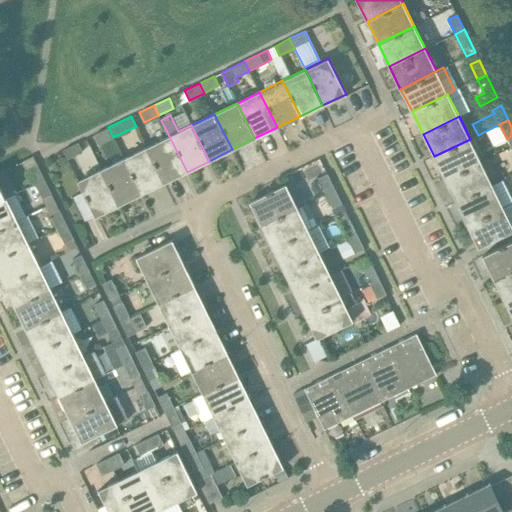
[(113,137),(108,127),(93,135),(98,145),(113,137)]
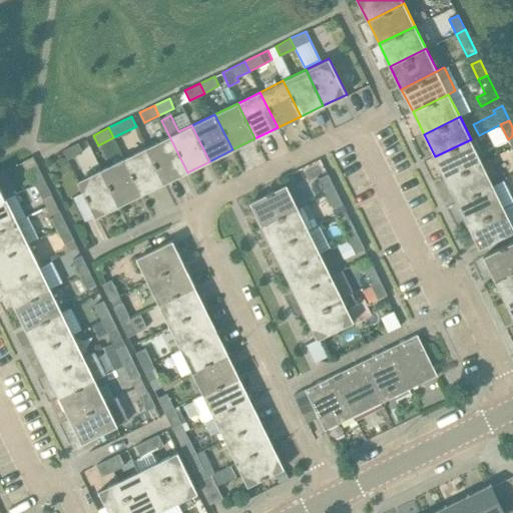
[(187,172),(169,136),(146,147),(164,183),(187,172)]
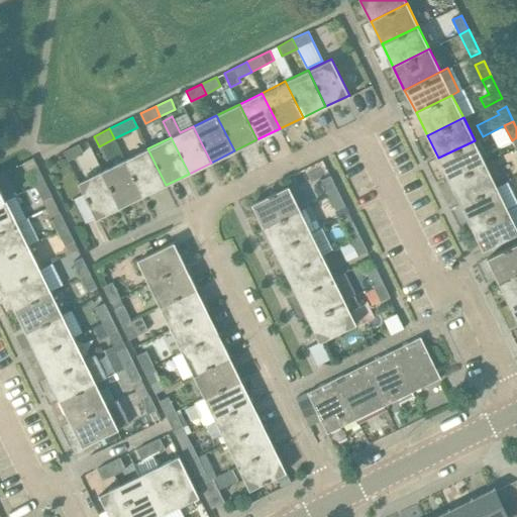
[(449,181),(486,163),(475,140),(438,158),(449,181)]
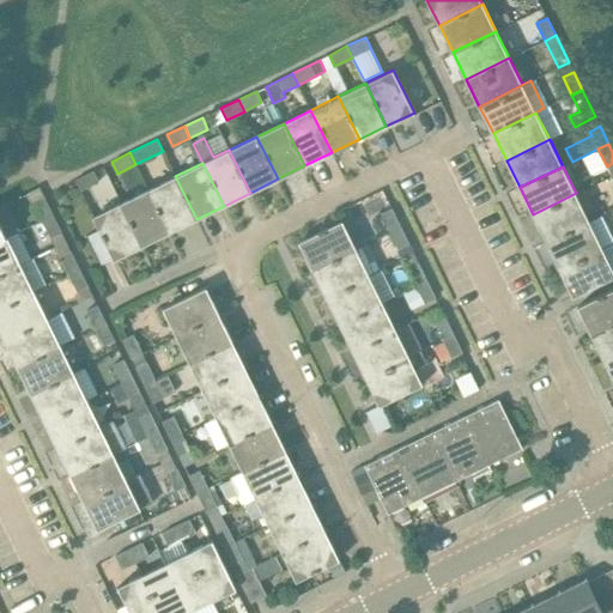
[(99,182),(93,170),(76,178),(82,190),(99,182)]
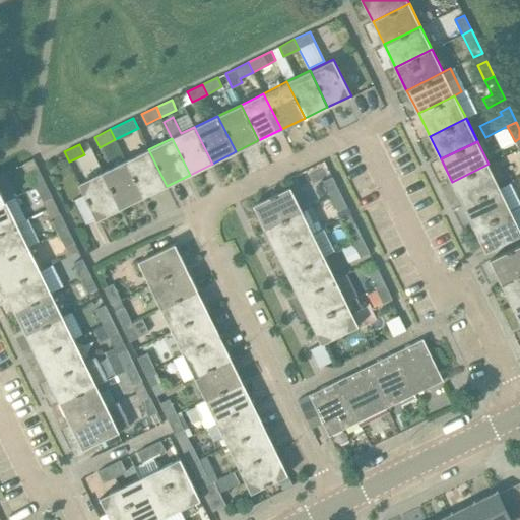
[(148,149),(126,160),(143,197),(167,186),(148,149)]
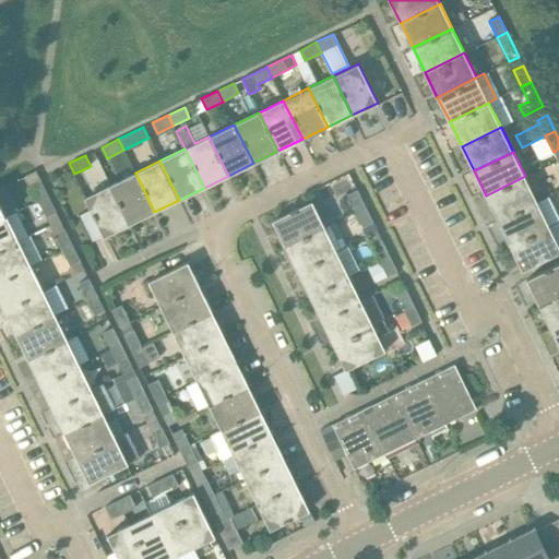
[(135,173),(110,185),(130,224),(154,212),(135,173)]
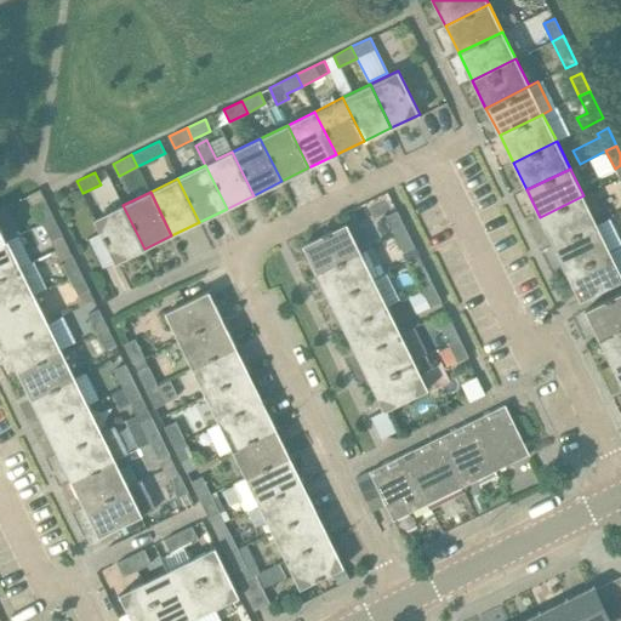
[(553,245),(597,223),(584,195),(540,217),(553,245)]
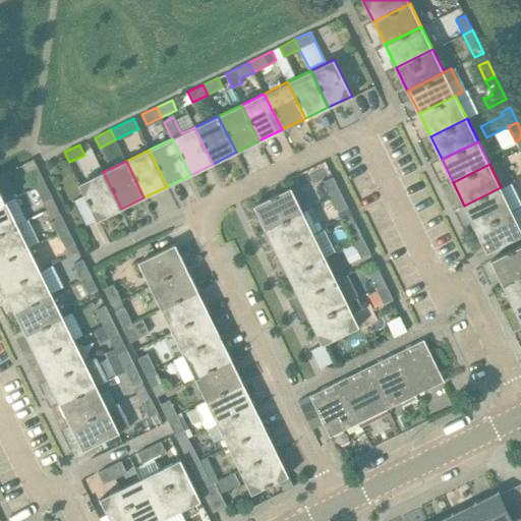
[(29,172),(36,186),(45,182),(38,167),(29,172)]
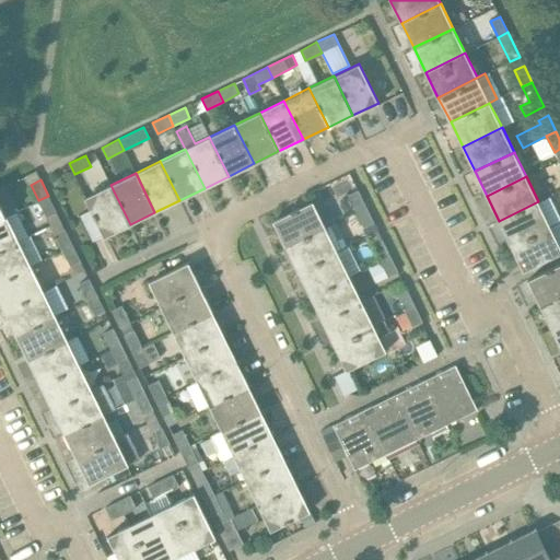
[(0,219),(7,216),(19,210),(7,185),(0,187),(0,219)]
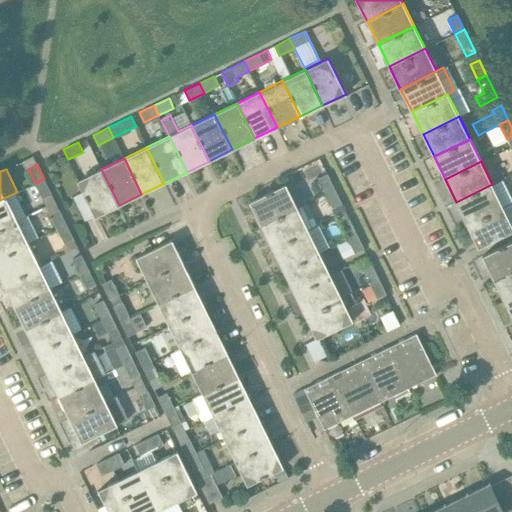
[(95,216),(119,205),(101,169),(78,180),(95,216)]
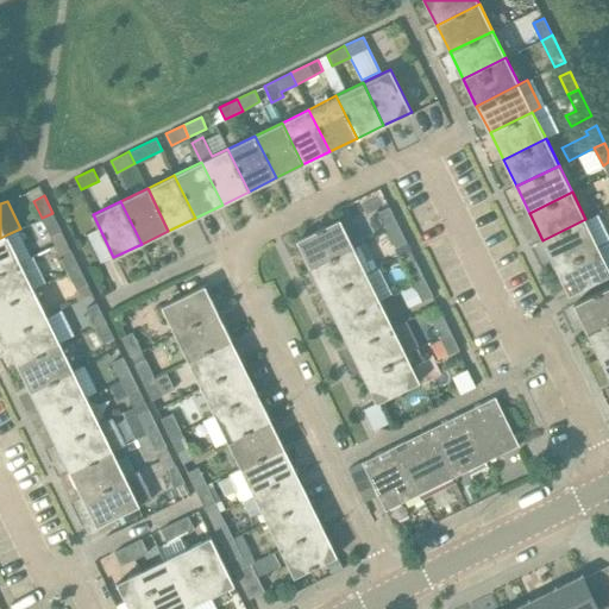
[(389,207),(378,212),(387,230),(397,225),(389,207)]
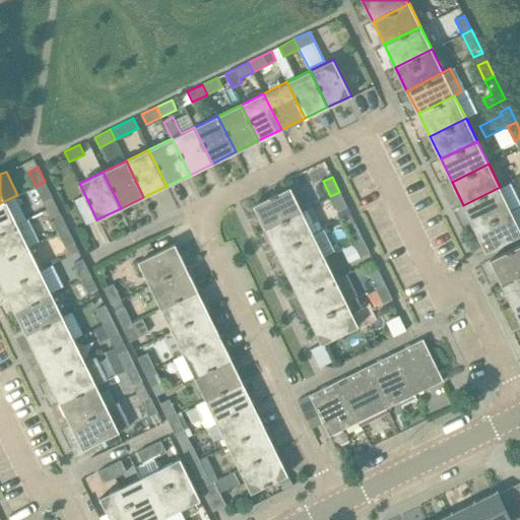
[(45,182),(36,186),(47,209),(56,205),(45,182)]
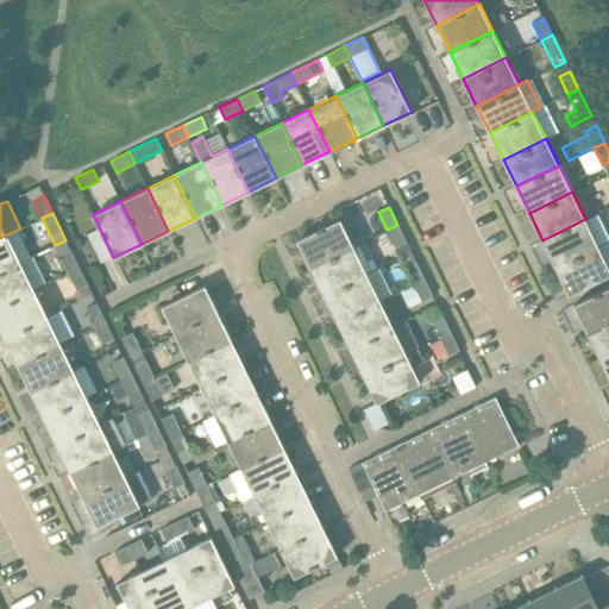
[(311,267),(353,246),(340,219),(297,239),(311,267)]
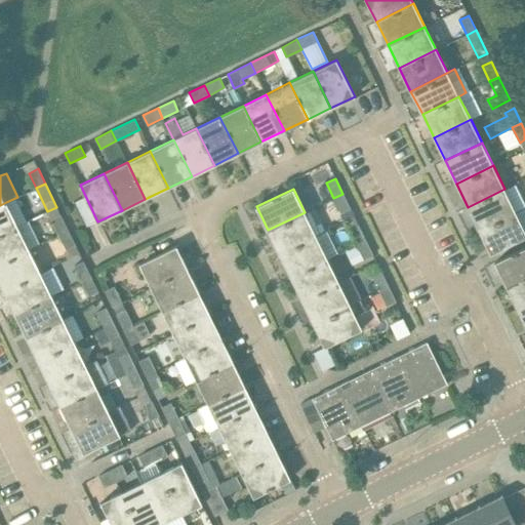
[(516,212),(505,189),(468,207),(479,230),(516,212)]
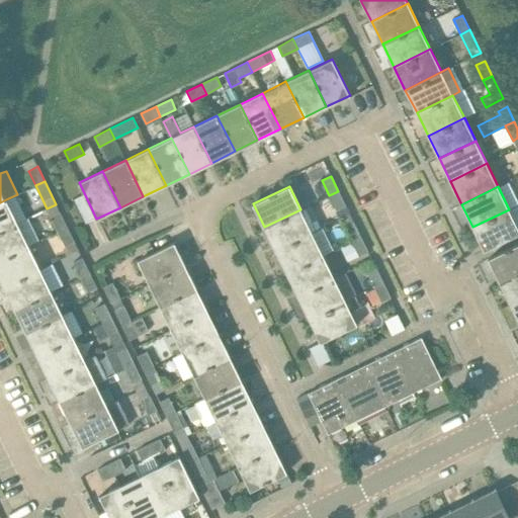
[(346,205),(338,191),(329,195),(337,210),(346,205)]
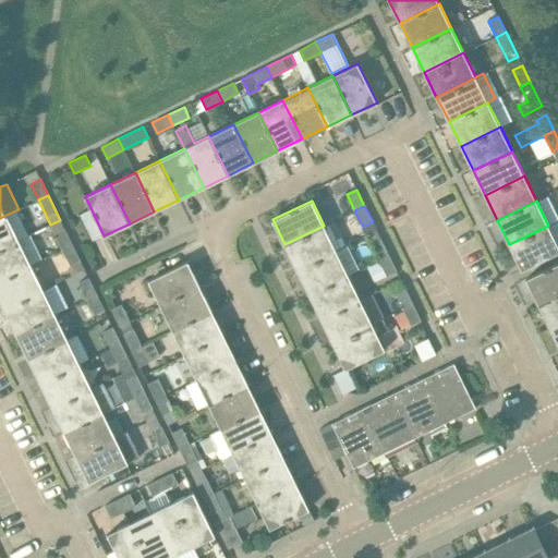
[(0,249),(19,240),(7,215),(0,218),(0,249)]
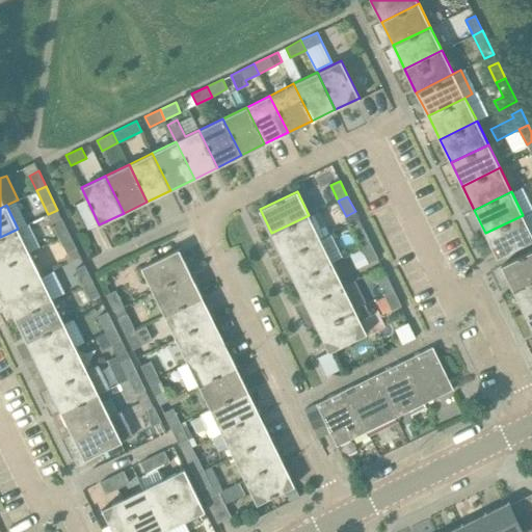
[(48,214),(59,238),(69,233),(57,210),(48,214)]
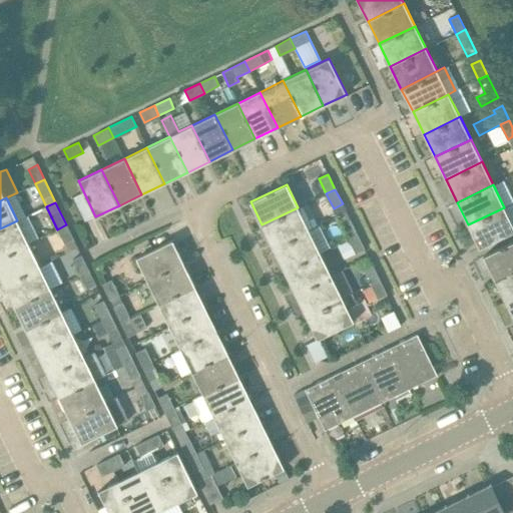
[(273,247),(309,229),(298,207),(262,224),(273,247)]
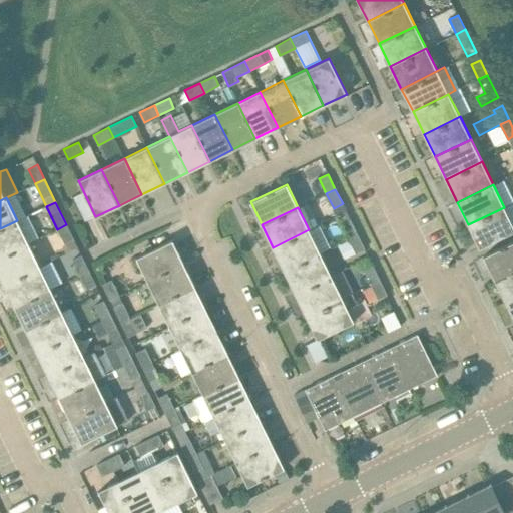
[(512,225),(504,207),(468,224),(479,248),(512,230),(512,225)]
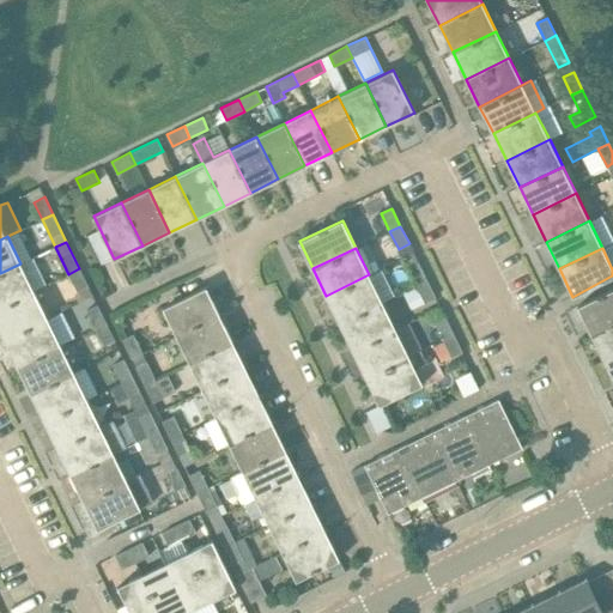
[(417,285),(428,280),(414,253),(404,259),(407,267),(417,285)]
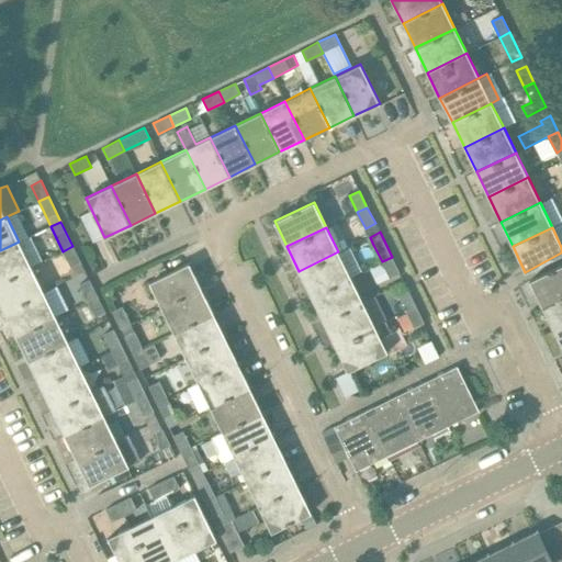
[(0,250),(0,281),(32,267),(43,260),(31,236),(19,242),(0,250)]
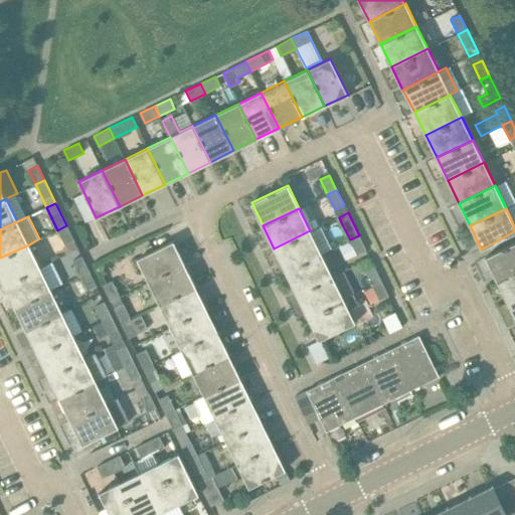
[(73,240),(66,225),(57,230),(65,244),(73,240)]
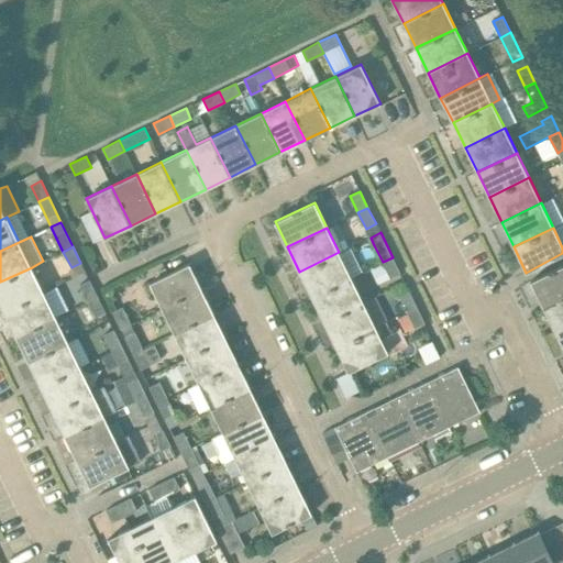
[(311,297),(351,277),(339,252),(299,272),(311,297)]
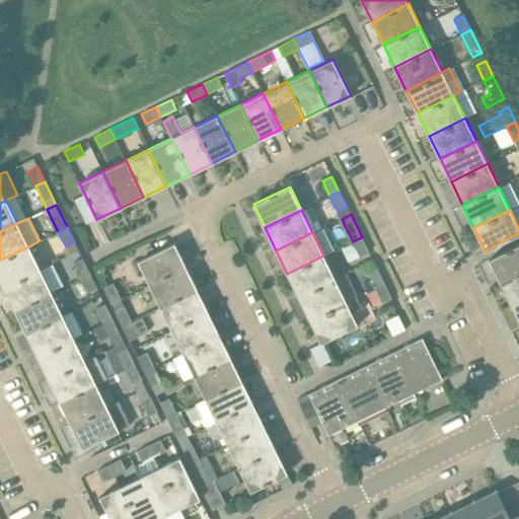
[(362,237),(353,241),(360,256),(369,252),(362,237)]
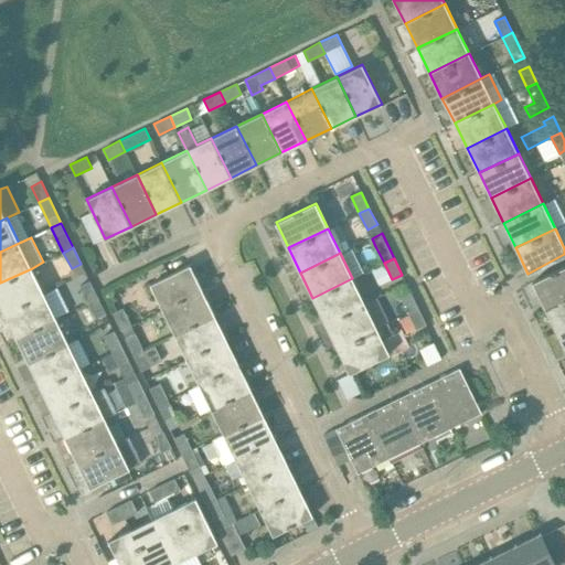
[(163,309),(203,289),(190,264),(150,284),(163,309)]
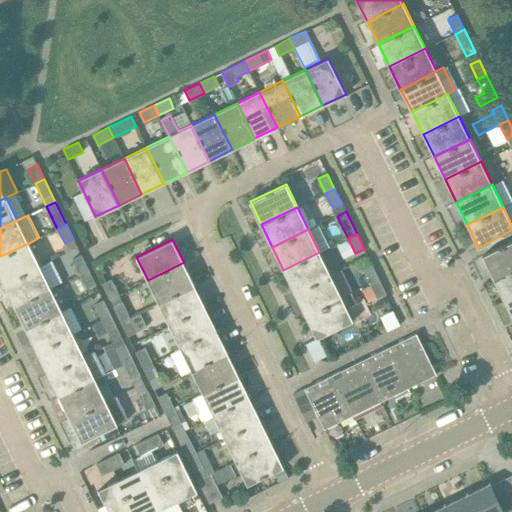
[(494,279),(511,270),(511,241),(482,256),(494,279)]
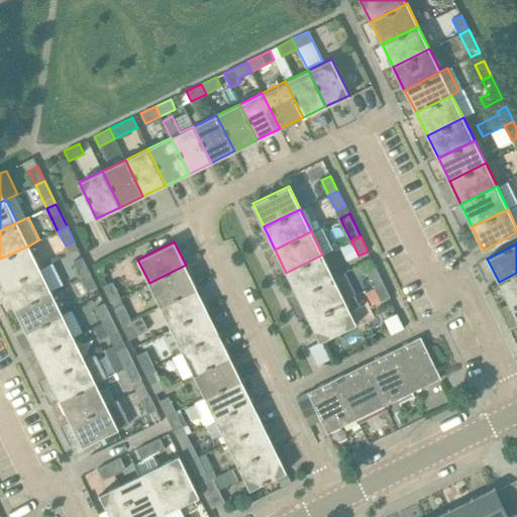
[(0,278),(4,286),(40,268),(29,245),(0,259),(0,278)]
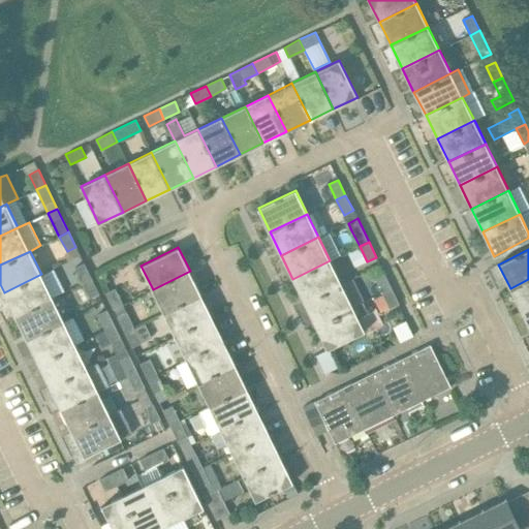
[(304,302),(341,284),(330,260),(292,279),(304,302)]
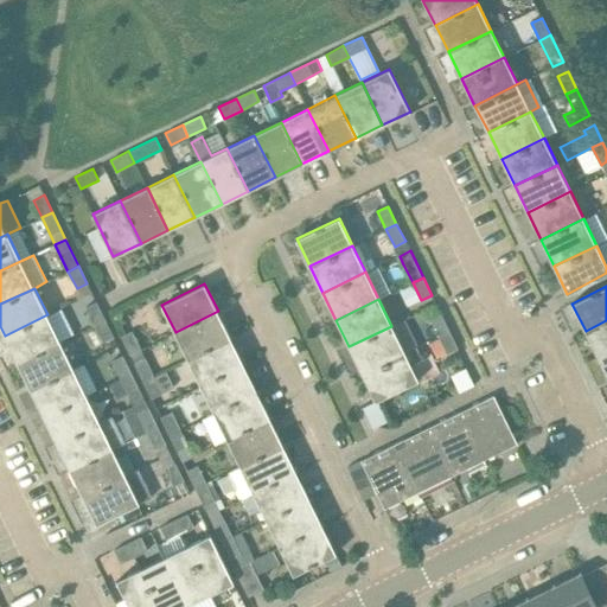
[(71,326),(87,320),(80,300),(63,306),(71,326)]
